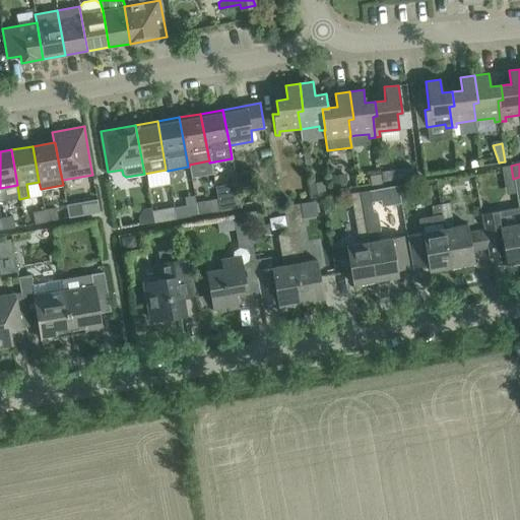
[(513,179),(511,166),(501,168),(503,181),(513,179)]
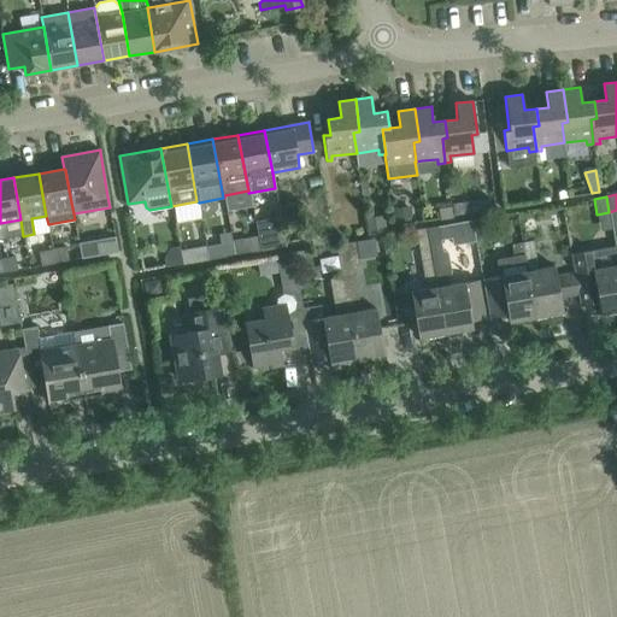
[(453,216),(491,210),(489,199),(452,205),(453,216)]
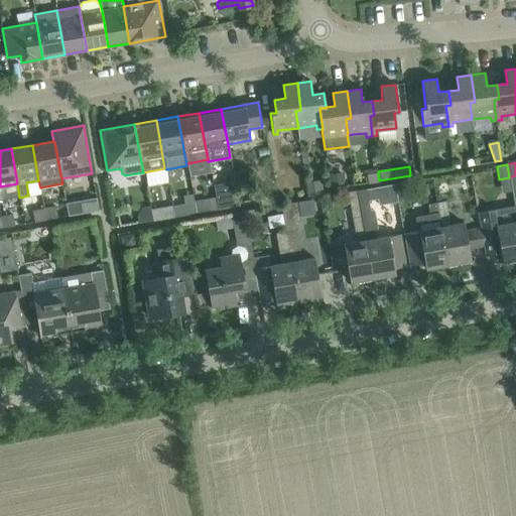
[(344,175),(331,177),(332,185),(345,184),(344,175)]
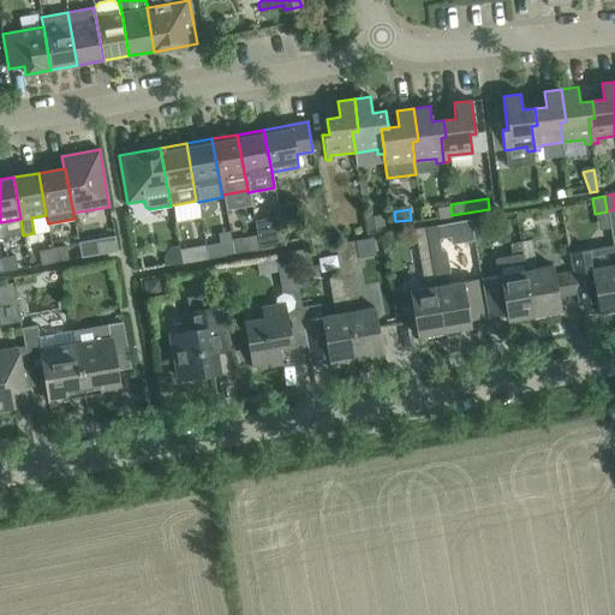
[(386,231),(383,214),(364,218),(368,234),(386,231)]
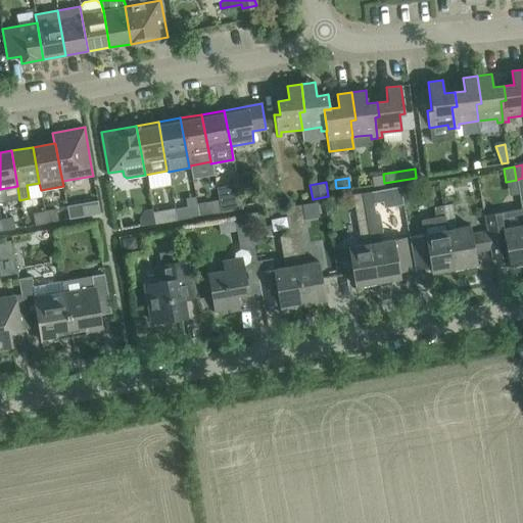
[(379,242),(378,234),(381,234),(383,231),(380,215),(378,211),(375,212),(372,191),(361,193),(377,282),(379,282),(379,284),(381,286),(390,284),(392,282),(391,279),(400,278),(398,267),(410,265),(406,237),(379,242)]
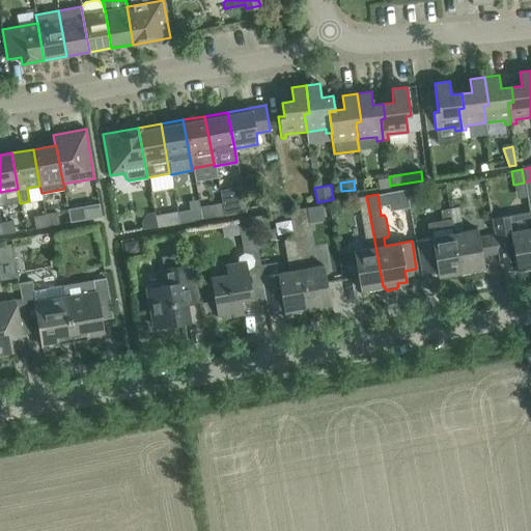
[(360,290),(383,286),(366,196),(357,198),(362,225),(366,249),(353,252),(360,290)]
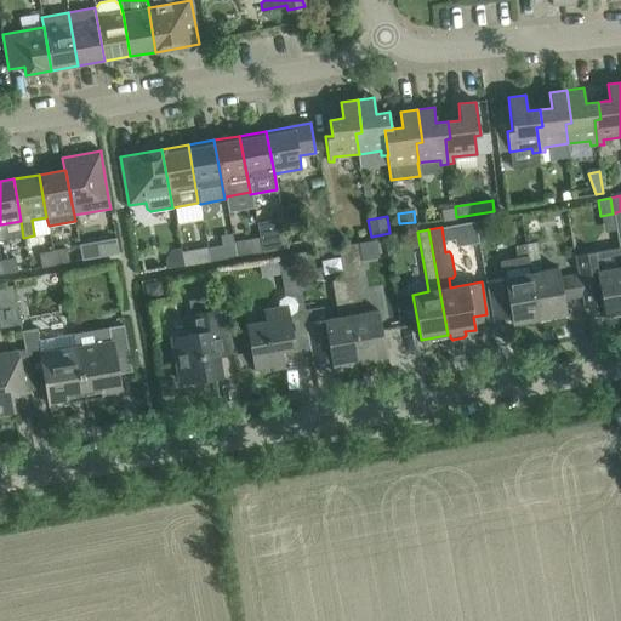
[(273,238),(258,240),(261,252),(275,250),(273,238)]
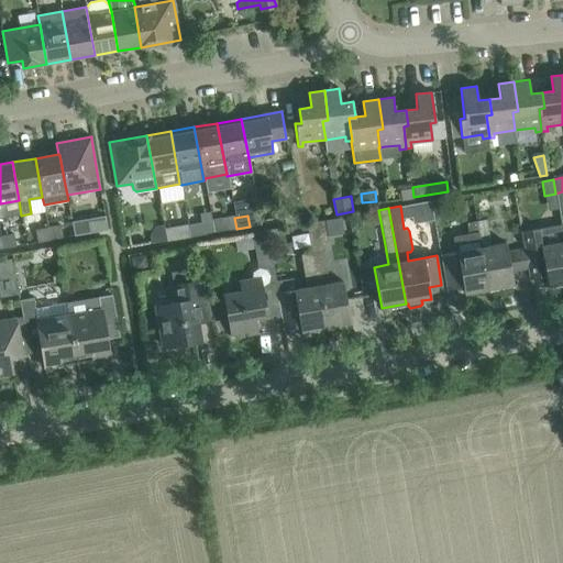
[(536,229),(520,231),(529,278),(530,278),(527,260),(542,256),(545,275),(548,287),(556,286),(558,288),(560,289),(562,288),(562,233),(560,216),(555,217),(558,225),(536,230),(536,229)]
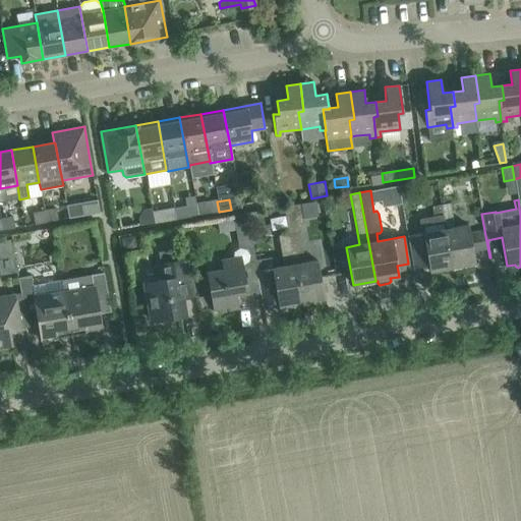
[(85,204),(80,205),(82,216),(88,215),(100,213),(98,201),(85,204)]
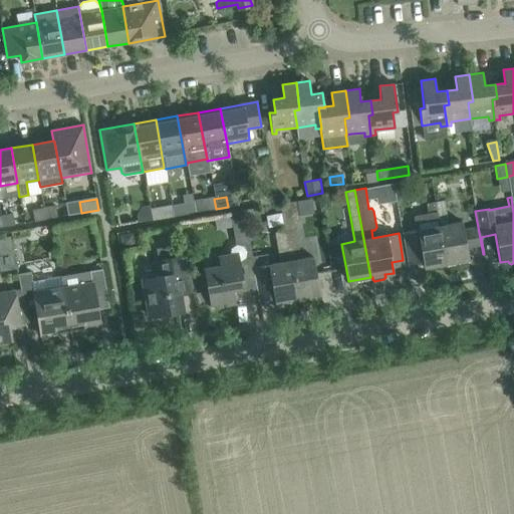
[(203,211),(216,209),(214,199),(202,201),(203,211)]
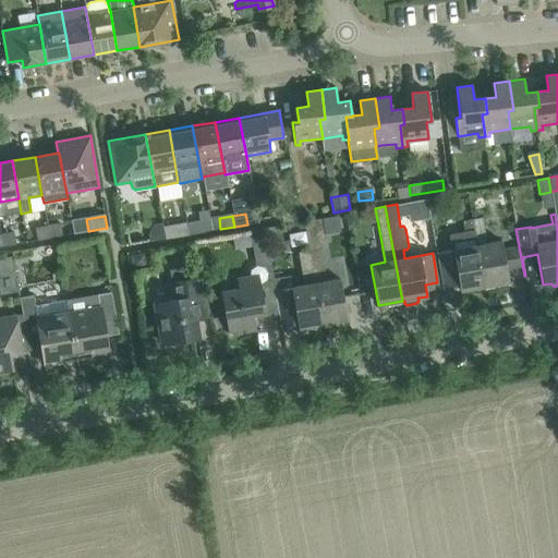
[(472,220),(484,287),(508,282),(501,241),(486,243),(482,218),(472,220)]
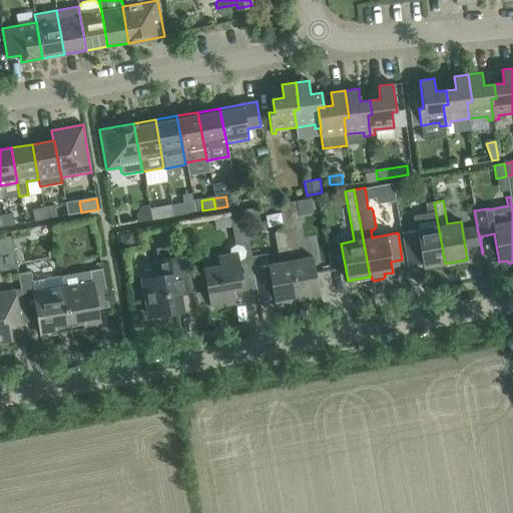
[(301,260),(296,229),(294,221),(300,220),(296,201),(279,204),(284,231),(297,298),(319,294),(313,257),(301,260)]
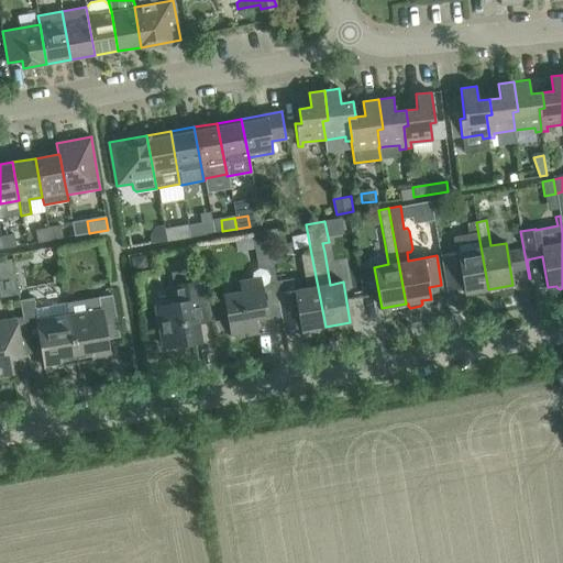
[(453,238),(455,252),(440,255),(445,284),(462,282),(464,293),(488,289),(476,222),(466,223),(467,235),(453,238)]
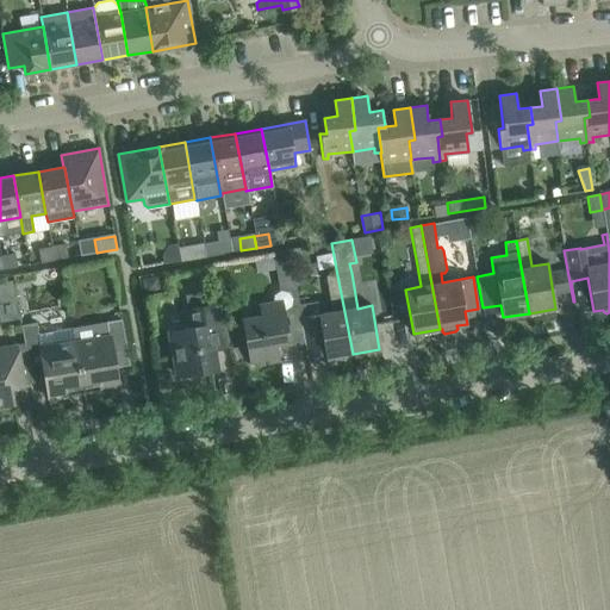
[(205,257),(218,255),(217,242),(203,244),(205,257)]
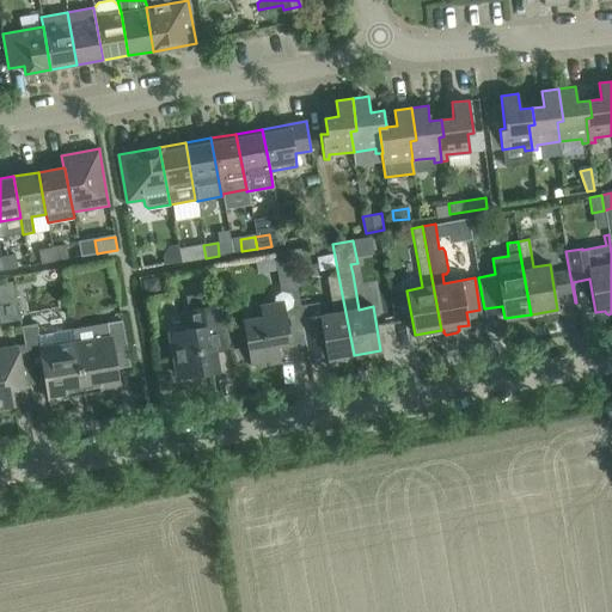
[(51,248),(55,263),(69,259),(66,245),(51,248)]
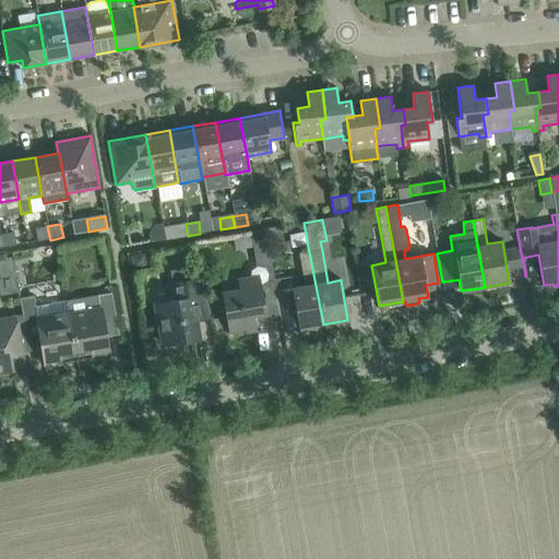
[(186,224),(175,226),(176,238),(188,236),(186,224)]
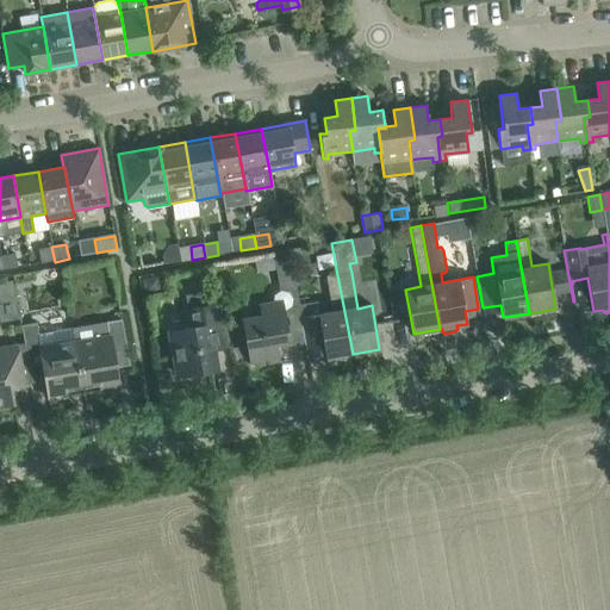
[(310,246),(290,249),(291,256),(312,253),(311,246),(310,246)]
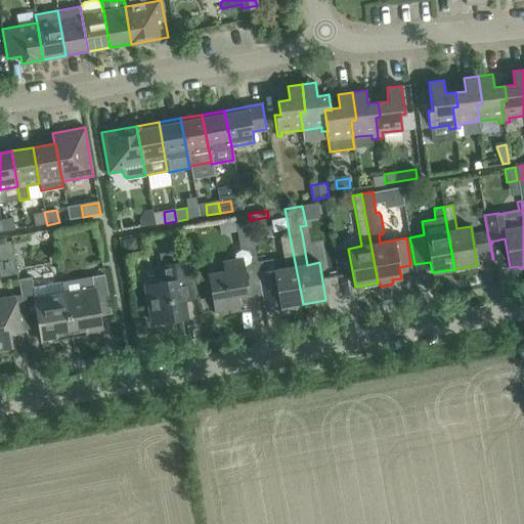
[(35,227),(47,225),(44,212),(32,215),(35,227)]
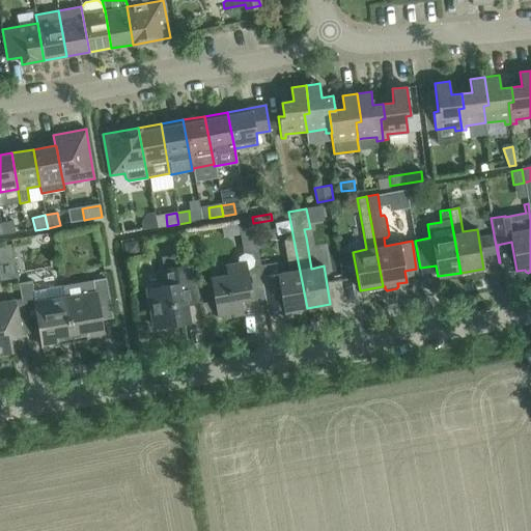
[(226,275),(211,278),(217,316),(233,313),(233,316),(244,314),(242,300),(253,298),(249,276),(261,274),(259,266),(260,266),(253,223),(252,217),(236,220),(243,254),(239,257),(236,264),(225,267),(226,275)]
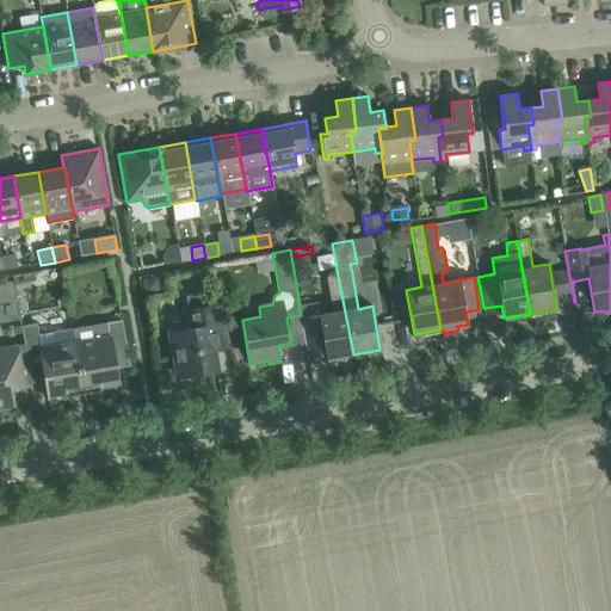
[(0,255),(4,271),(18,269),(16,253),(0,255)]
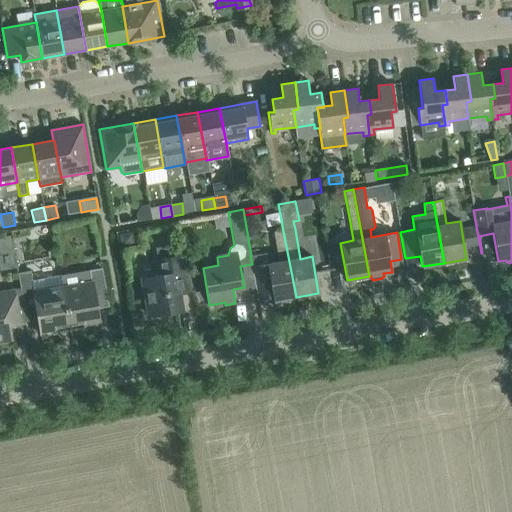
[(133,231),(118,234),(120,248),(135,246),(133,231)]
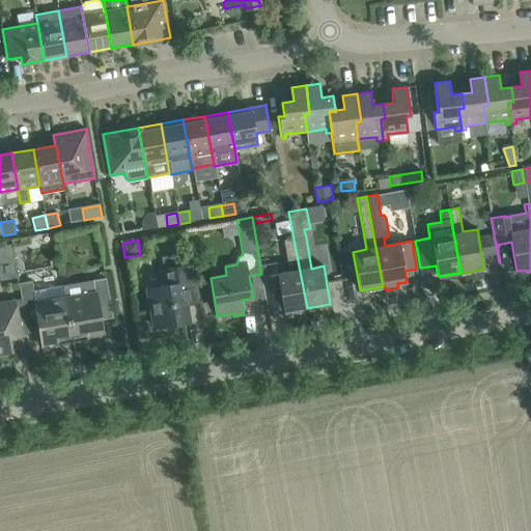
[(307,308),(294,240),(284,241),(289,272),(278,274),(277,262),(260,266),(259,266),(261,274),(268,310),(269,310),(267,301),(281,298),(284,312),(307,308)]
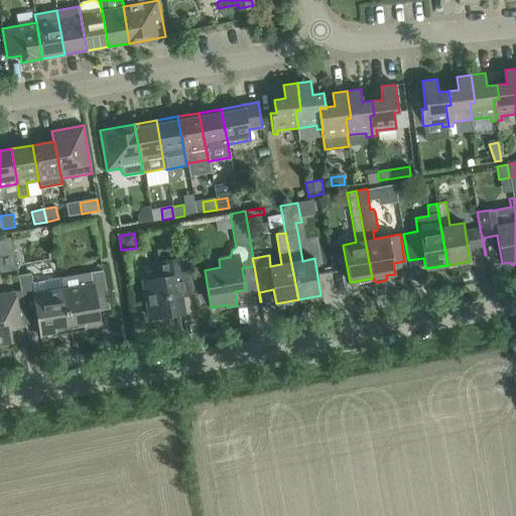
[(10,237),(0,238),(0,253),(12,252),(10,237)]
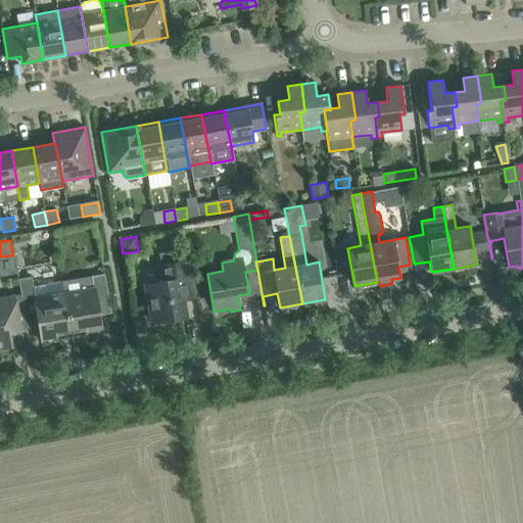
[(162,281),(145,284),(152,323),(187,316),(184,300),(196,298),(189,259),(186,260),(183,249),(160,254),(162,265),(159,265),(162,281)]
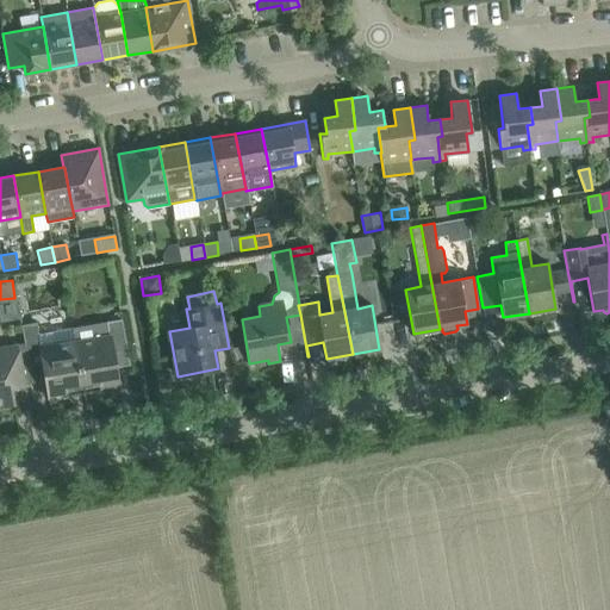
[(391,305),(379,307),(383,321),(393,319),(391,305)]
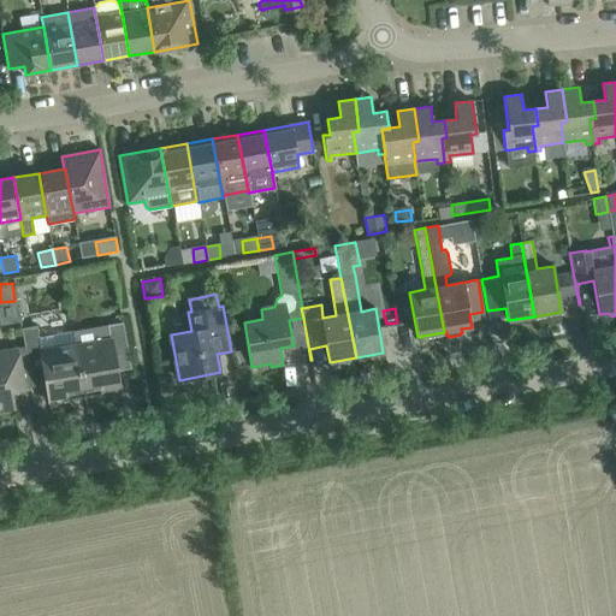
[(114,360),(129,357),(123,323),(107,325),(110,339),(76,345),(75,345),(83,391),(100,389),(101,394),(120,390),(114,360)]
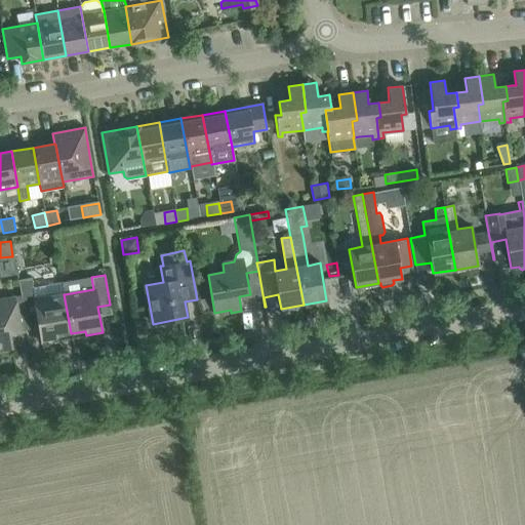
[(63,282),(62,282),(33,287),(32,278),(18,280),(25,319),(37,317),(42,344),(58,340),(57,335),(71,333),(64,294),(65,294),(63,282)]
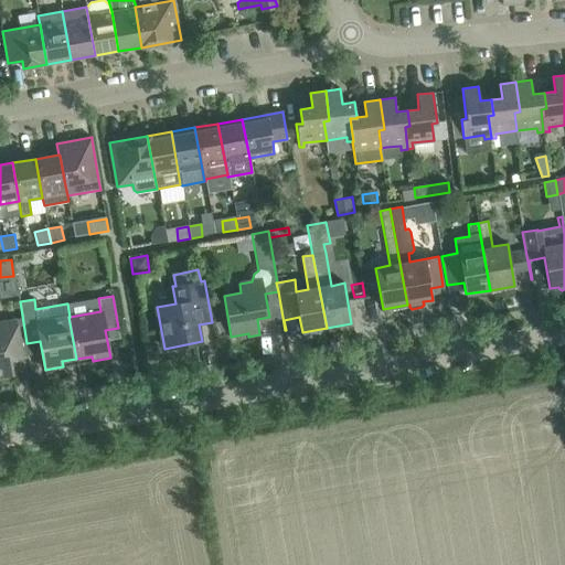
[(17,319),(0,321),(0,374),(2,374),(3,377),(14,375),(11,359),(23,356),(17,319)]
